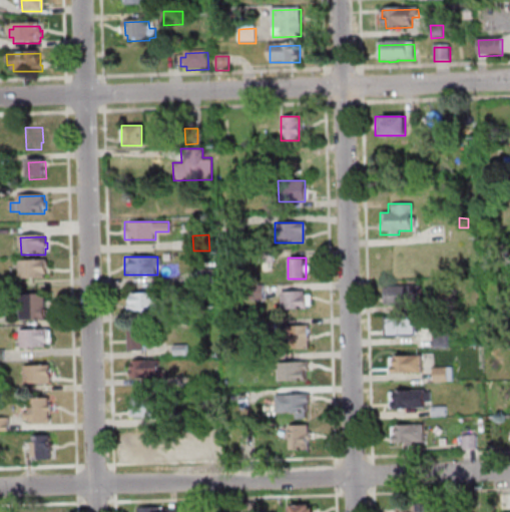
[(47,277),(44,277),(45,279),(21,280),(21,268),(14,268),(14,263),(47,262),(47,277)]
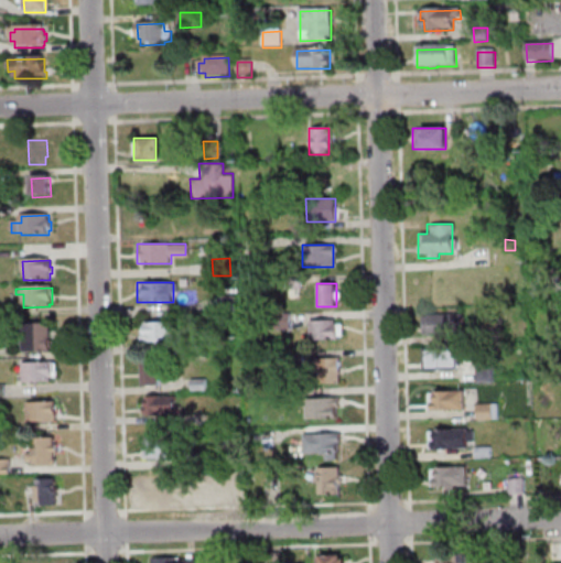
[(232,295),(216,295),(217,312),(233,312),(232,295)]
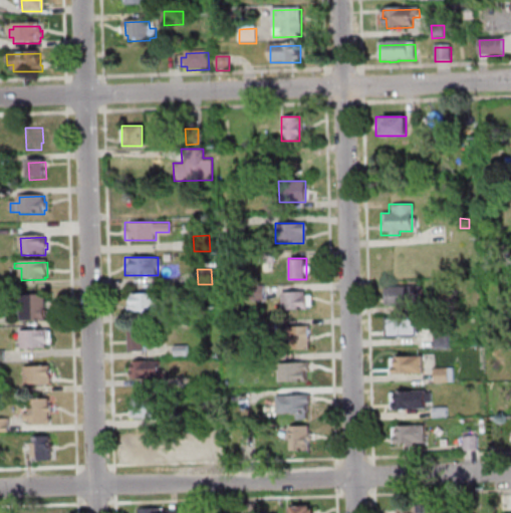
[(381,304),(411,304),(411,286),(381,286),(381,304)]
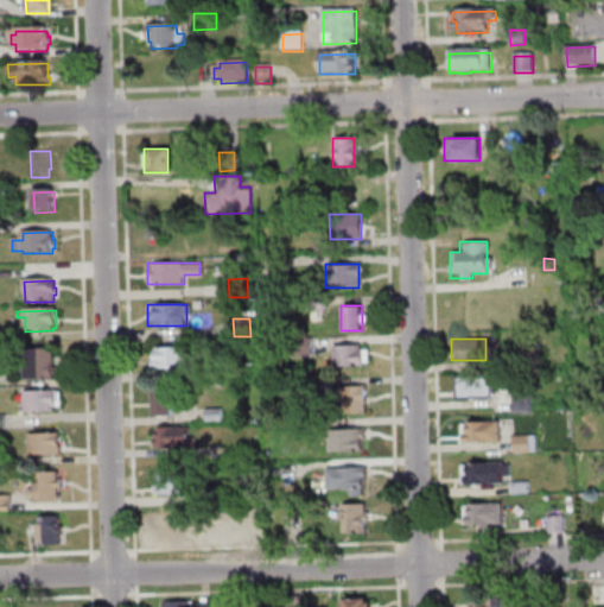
[(366,345),(330,345),(330,366),(366,366),(366,345)]
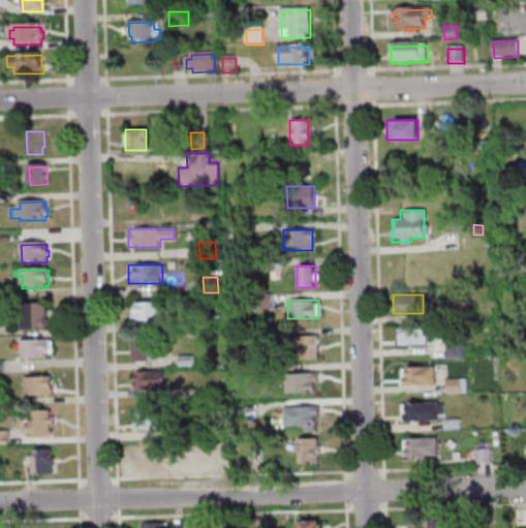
[(162,301),(132,301),(132,319),(162,319),(162,301)]
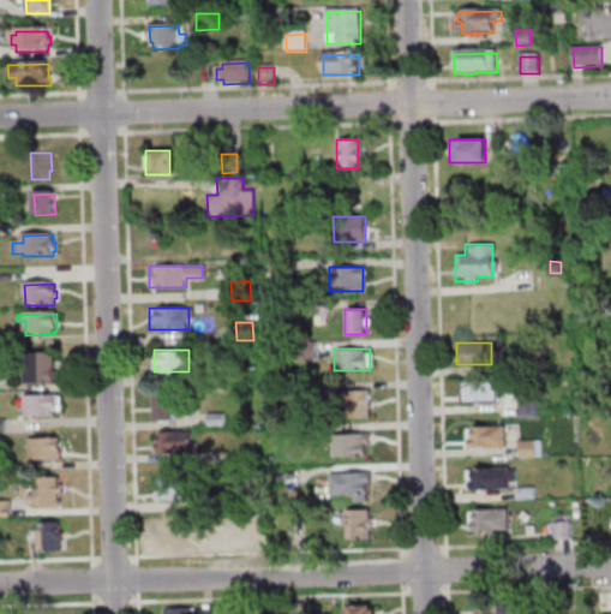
[(29,387),(28,356),(53,355),(54,386),(29,387)]
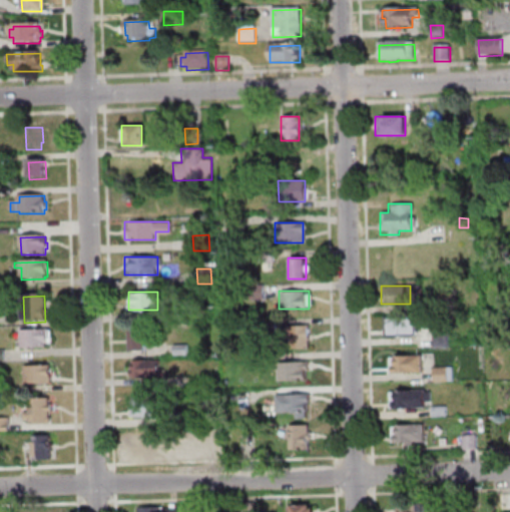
[(215,305),(202,306),(202,319),(216,318),(215,305)]
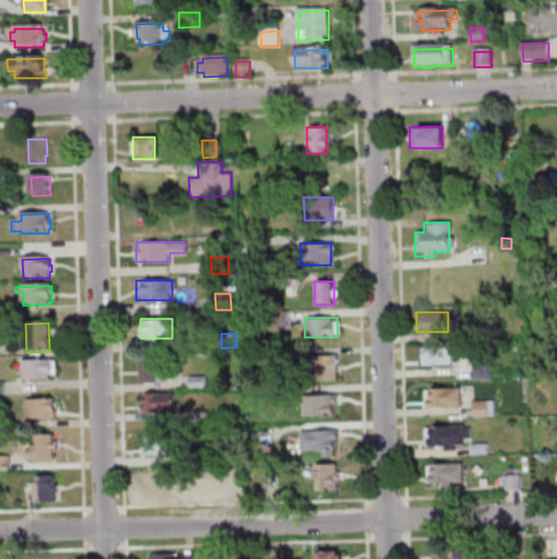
[(416,365),(452,365),(452,347),(416,347),(416,365)]
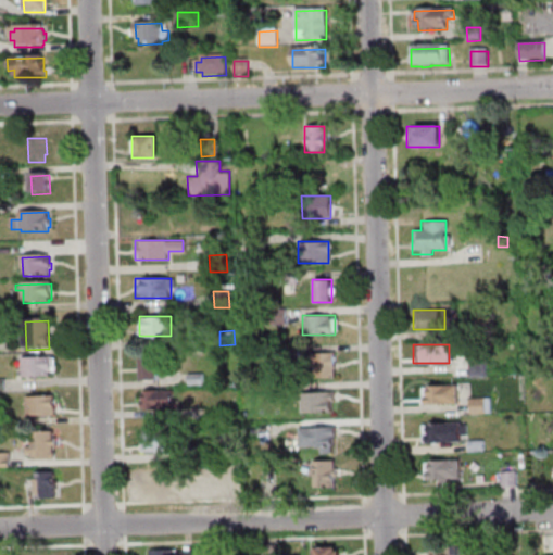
[(331,378),(331,354),(302,354),(302,378),(331,378)]
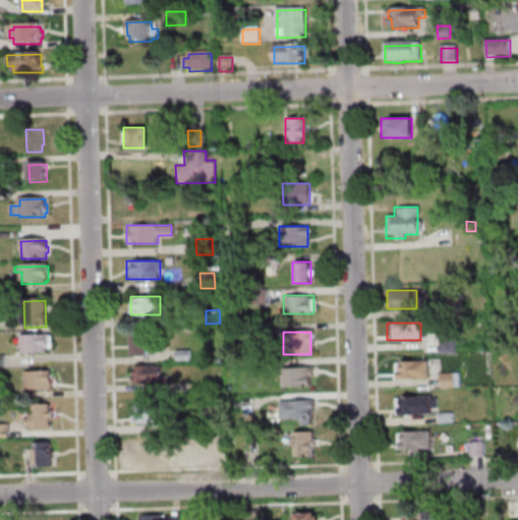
[(21,336),(48,335),(49,351),(47,351),(47,354),(22,354),(21,336)]
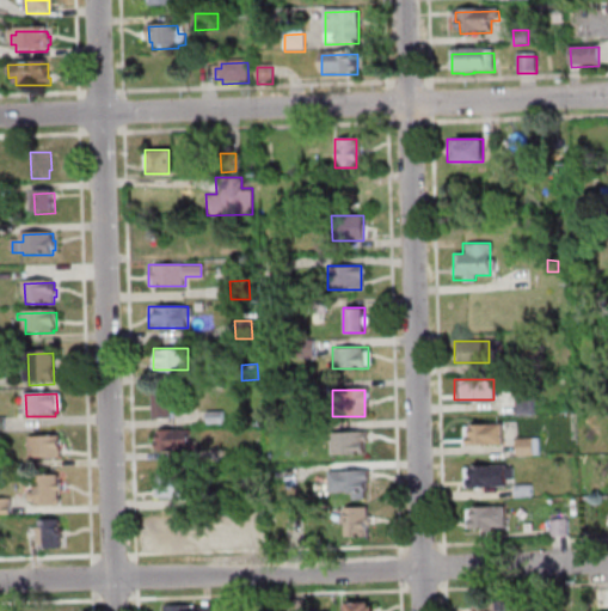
[(152,419),(169,419),(169,393),(152,393),(152,419)]
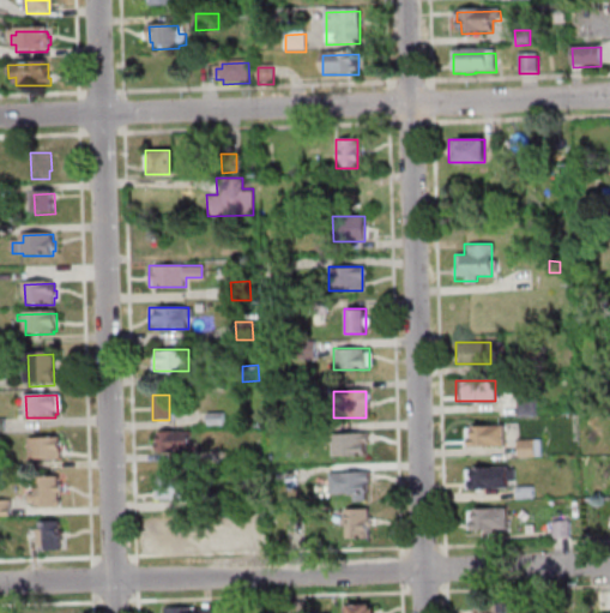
[(519,401),(519,420),(536,419),(536,400),(519,401)]
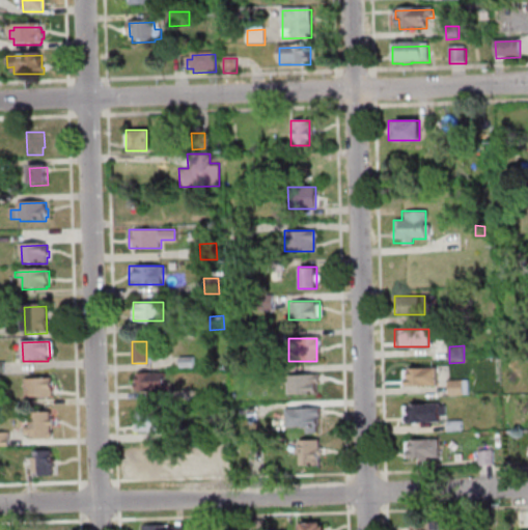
[(191,356),(176,357),(176,368),(192,368),(191,356)]
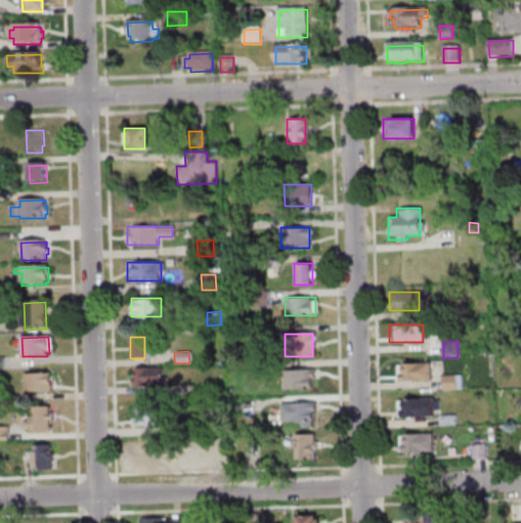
[(428,381),(428,362),(396,362),(396,381),(428,381)]
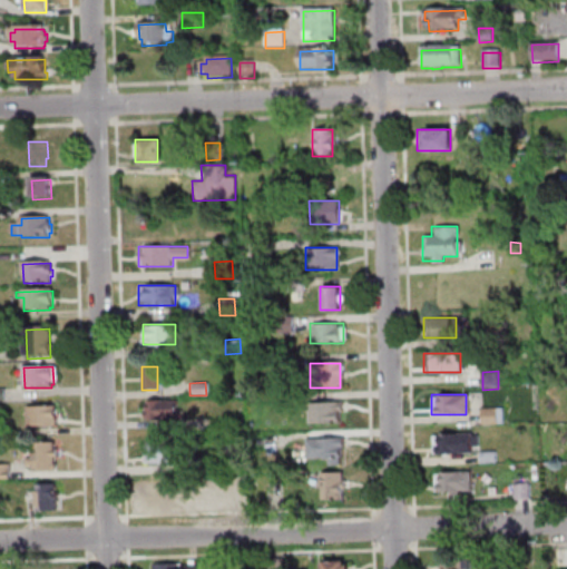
[(142,421),(173,421),(173,400),(142,400),(142,421)]
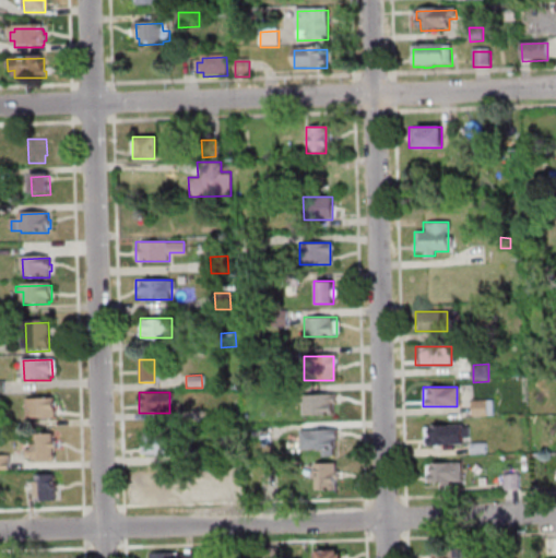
[(299,394),(299,415),(334,415),(334,394),(299,394)]
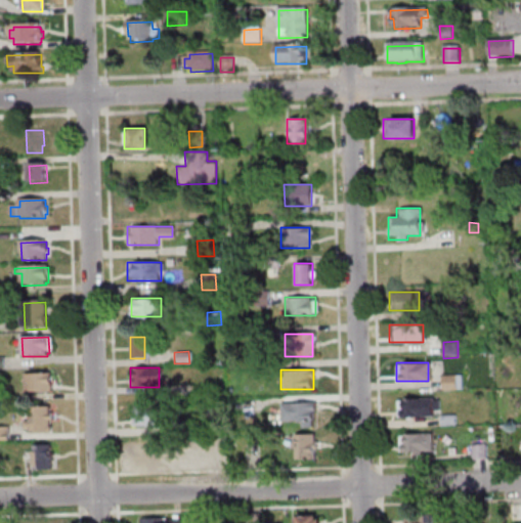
[(460,389),(459,374),(439,375),(440,390),(460,389)]
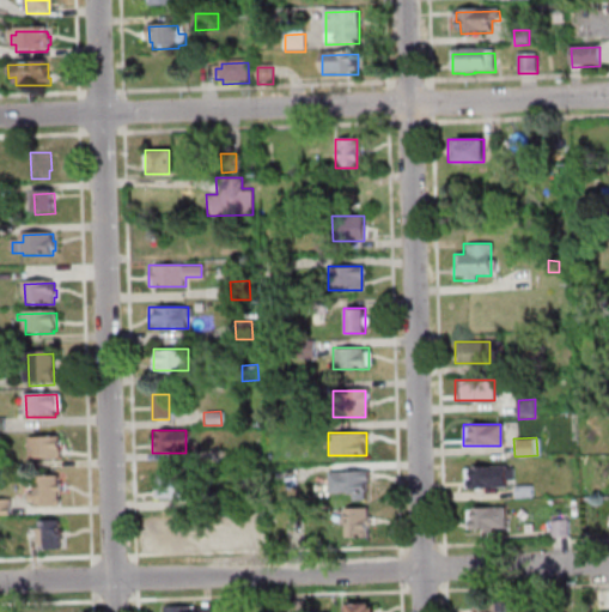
[(31,441),(60,440),(61,460),(31,460),(31,441)]
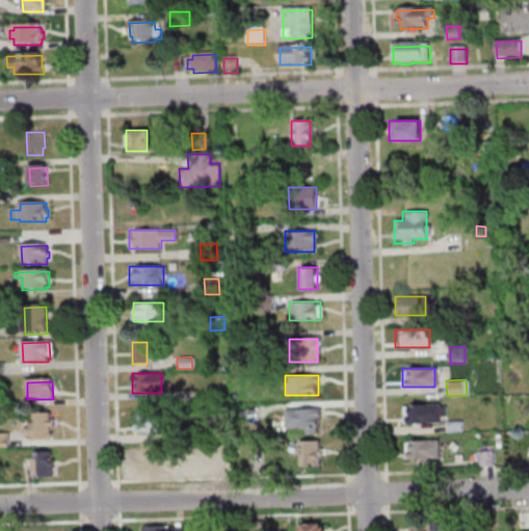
[(244,404),(229,404),(229,417),(245,417),(244,404)]
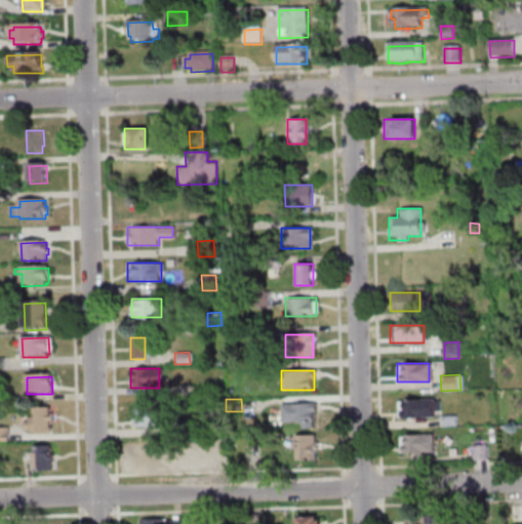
[(396,416),(437,416),(437,399),(396,399),(396,416)]
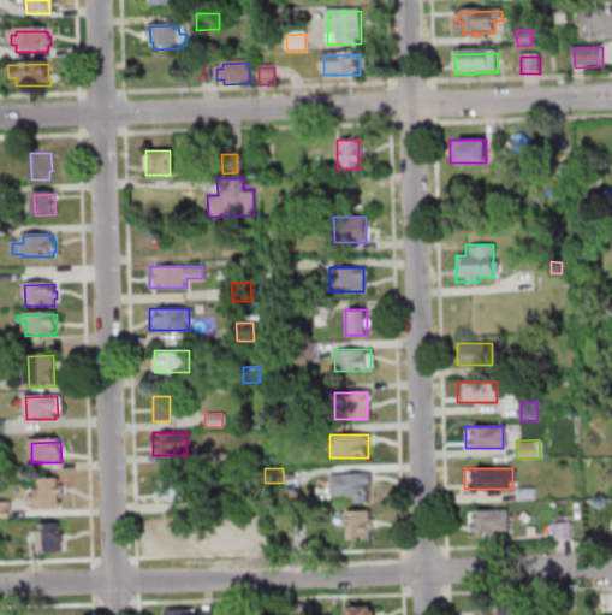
[(368,473),(328,473),(328,496),(342,496),(342,501),(368,501),(368,473)]
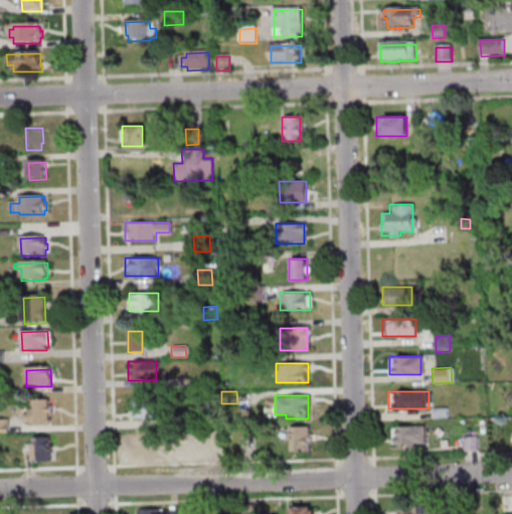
[(131,399),(131,417),(159,417),(159,399),(131,399)]
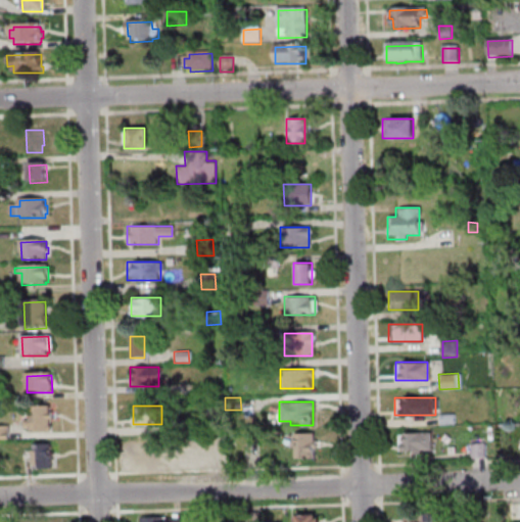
[(50,408),(50,433),(32,434),(32,429),(26,429),(26,422),(32,422),(31,408),(50,408)]
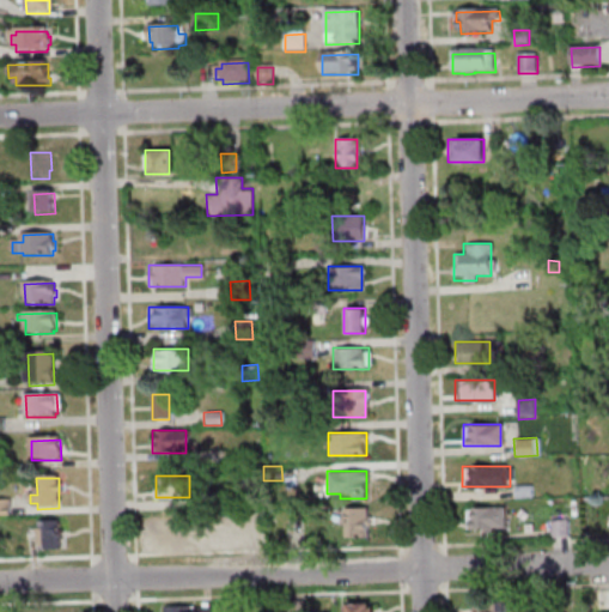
[(513,486),(515,498),(531,498),(531,485),(513,486)]
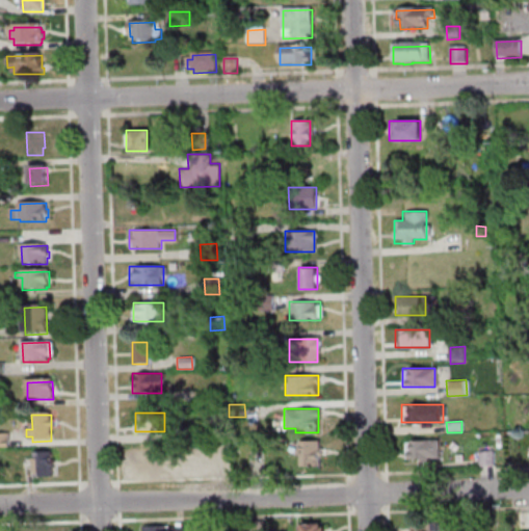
[(194,426),(180,427),(181,441),(195,441),(194,426)]
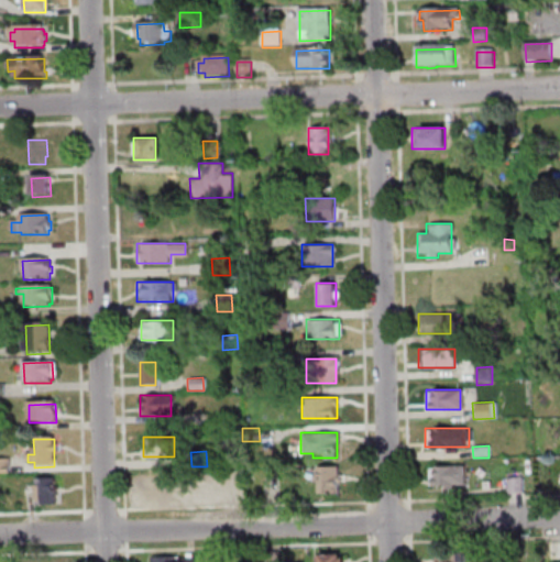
[(0,460),(10,460),(10,474),(0,474),(0,460)]
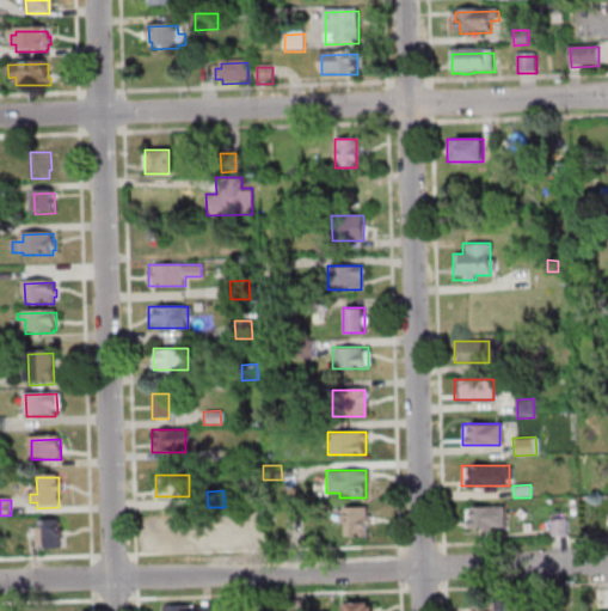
[(364,507),(342,507),(342,536),(364,536),(364,507)]
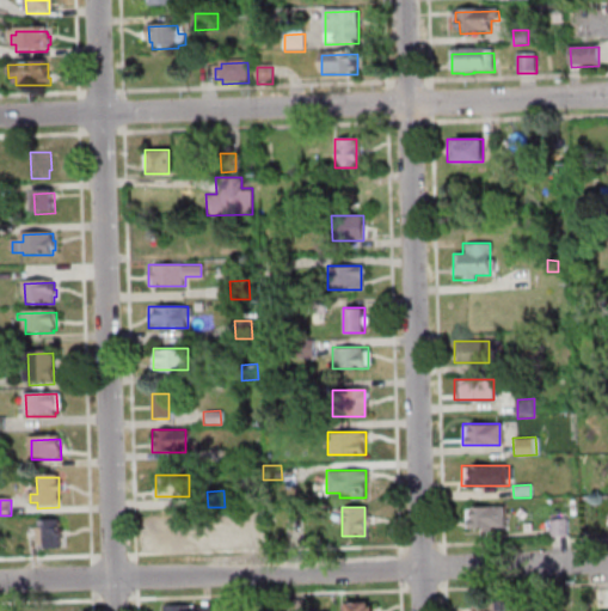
[(502,507),(462,507),(462,530),(502,530),(502,507)]
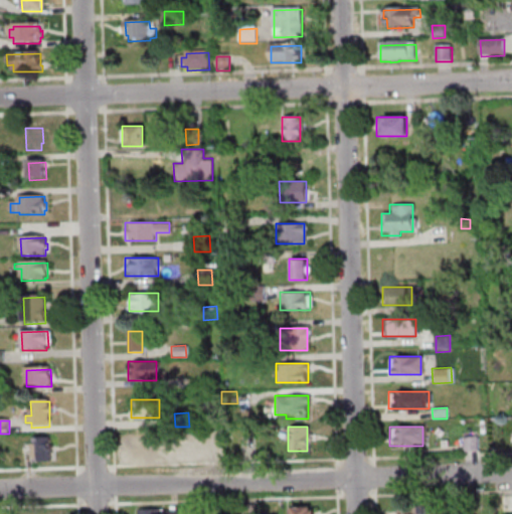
[(475,451),(475,437),(462,437),(462,451),(475,451)]
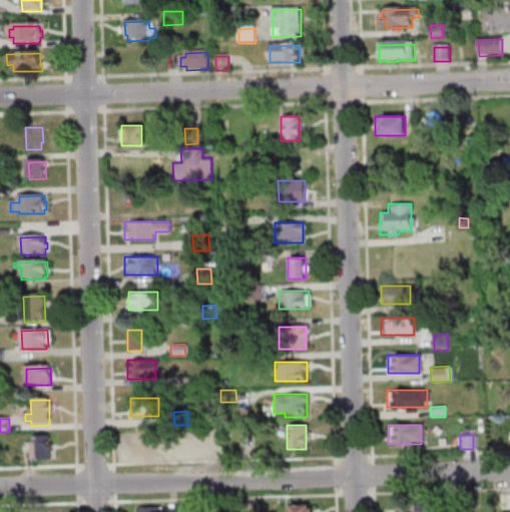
[(34,437),(50,437),(51,461),(34,461),(34,437)]
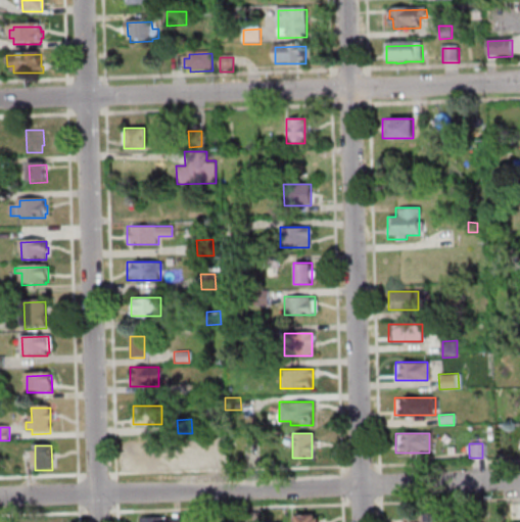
[(177,449),(177,467),(189,467),(189,449),(177,449)]
